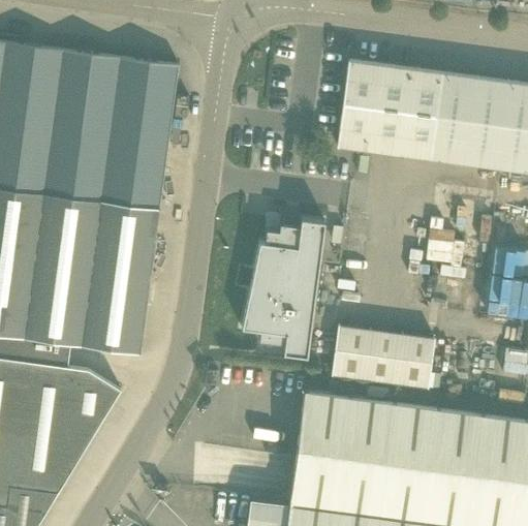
[(0,189),(43,196),(63,52),(4,43),(0,75),(0,189)]
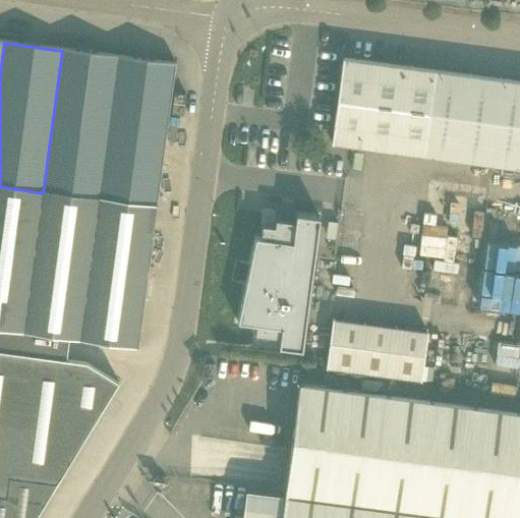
[(119,58),(62,51),(43,193),(100,200),(119,58)]
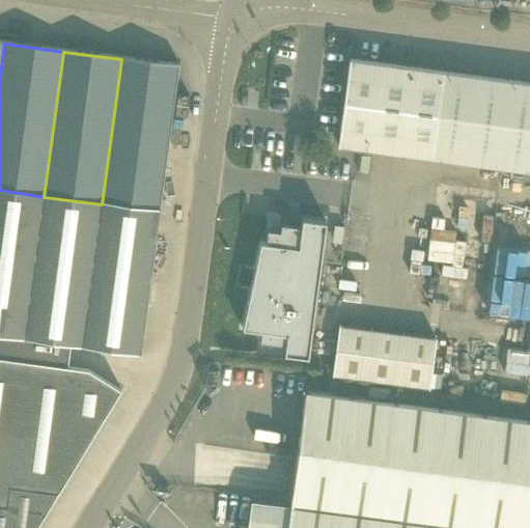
[(102,204),(160,213),(179,67),(121,59),(102,204)]
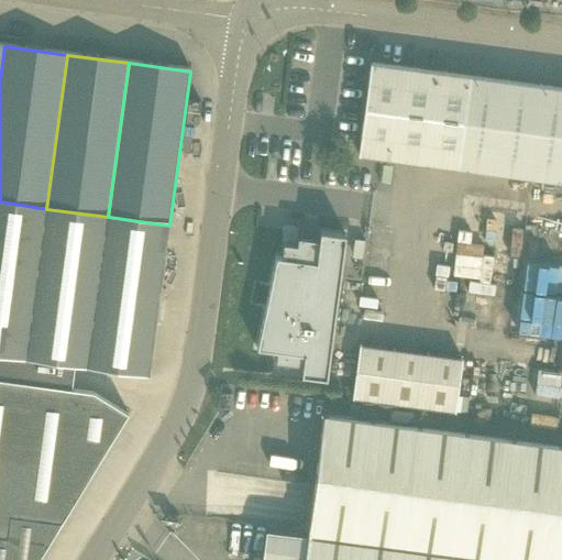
[(359,157),(561,185),(561,91),(372,66),(359,157)]
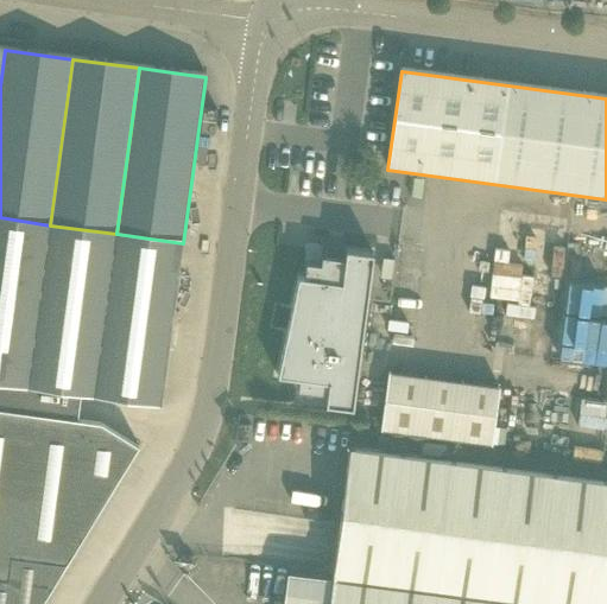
[(214,138),(217,113),(204,110),(201,135),(214,138)]
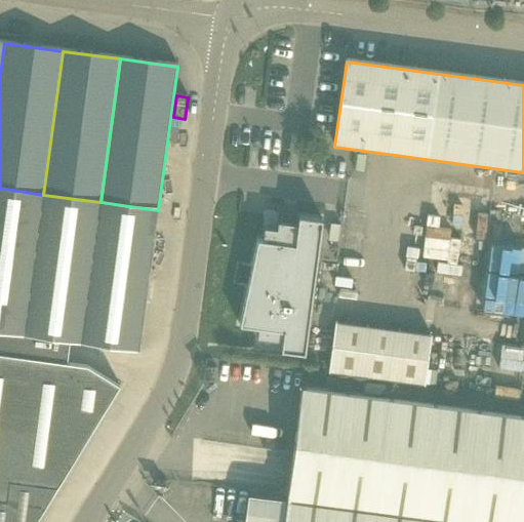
[(0,188),(0,333),(25,337),(34,266),(43,195),(0,188)]
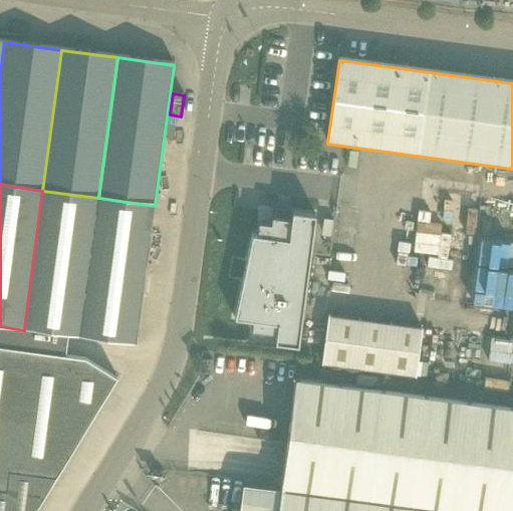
[(33,260),(146,275),(155,206),(98,198),(42,191),(33,260)]
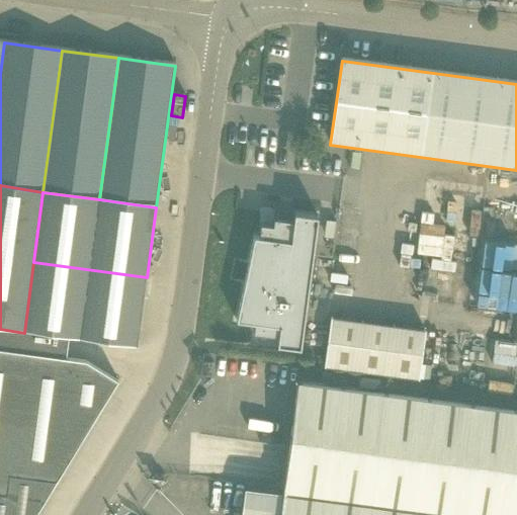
[(278,339),(277,348),(300,351),(319,220),(294,216),(294,217),(278,215),(277,222),(274,222),(273,229),(261,227),(259,240),(255,239),(237,324),(255,326),(254,336),(278,339)]
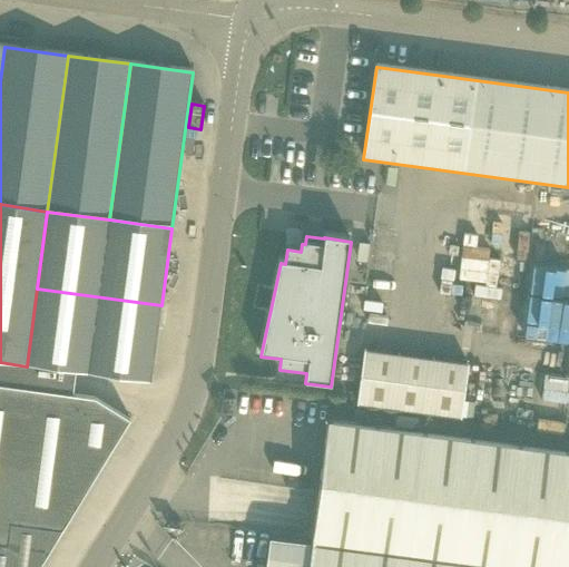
[(27,367),(75,373),(150,383),(162,305),(37,289),(27,367)]
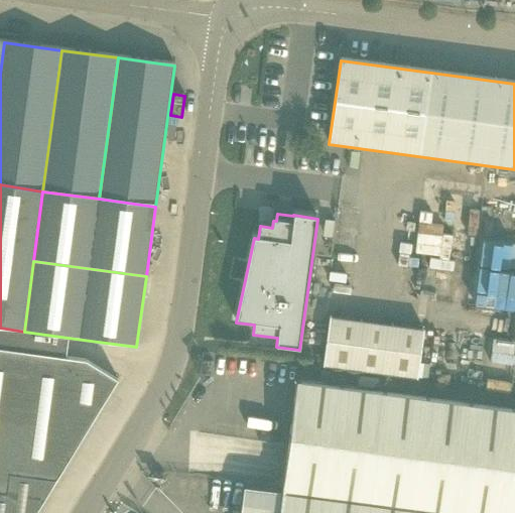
[(327,317),(322,367),(418,376),(422,327),(327,317)]
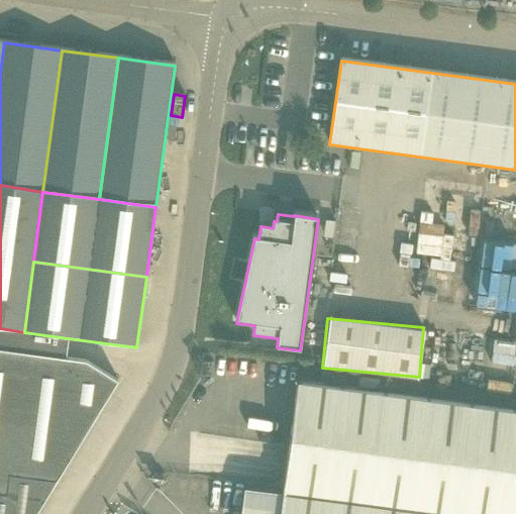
[(0,350),(65,360),(68,338),(0,328),(0,350)]
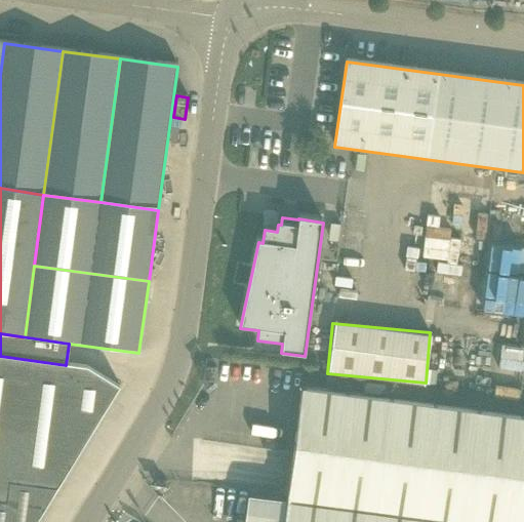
[(120,388),(101,375),(87,368),(66,365),(0,356),(0,521),(37,521),(46,508),(49,489),(57,490),(120,388)]
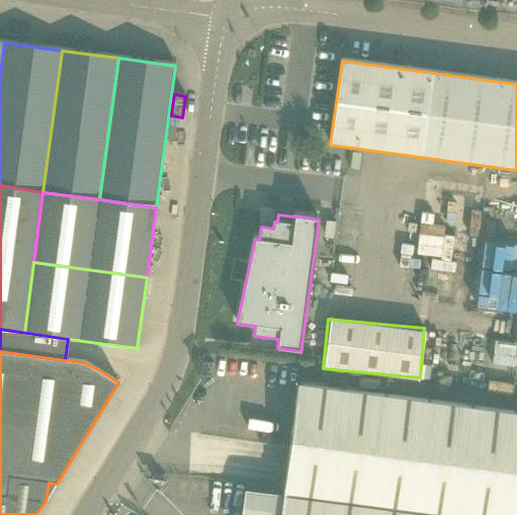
[(283,495),(439,514),(516,514),(516,414),(298,385),(283,495)]
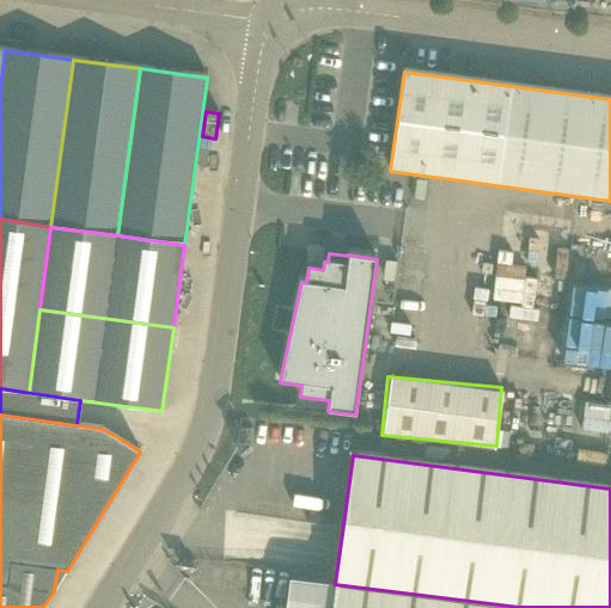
[(519,607),(335,584),(331,607),(519,607)]
